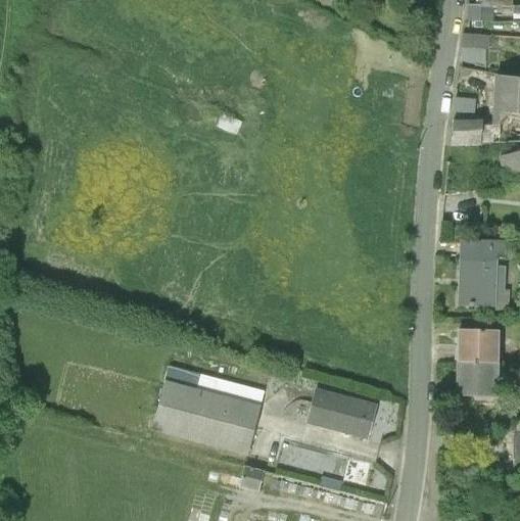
[(492,5),(480,5),(468,4),(468,19),(492,20),(492,5)]
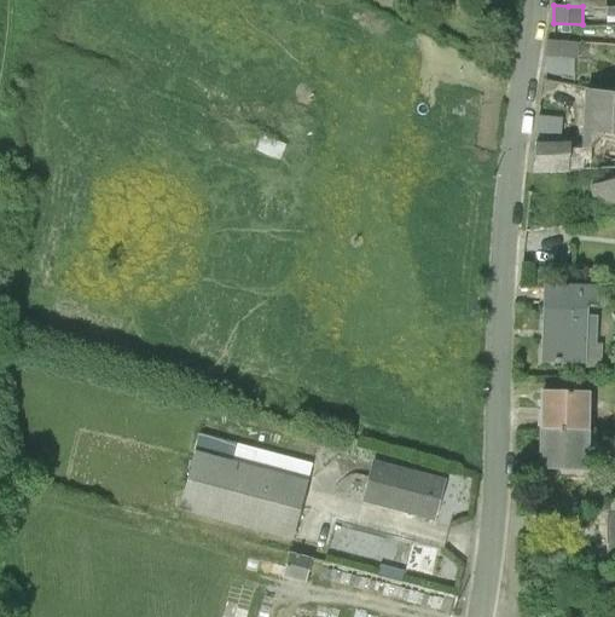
[(546,38),(545,55),(579,57),(580,40),(546,38)]
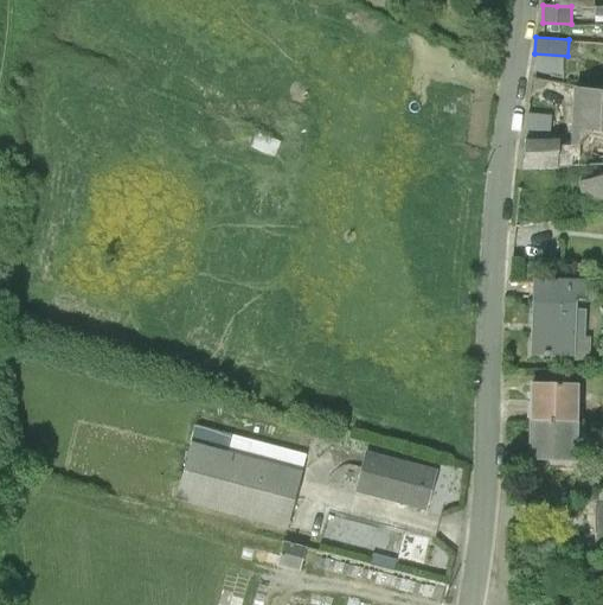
[(524,152),(523,159),(558,164),(566,164),(577,164),(576,163),(582,161),(602,158),(602,89),(575,86),(572,86),(570,110),(568,144),(562,144),(560,144),(562,138),(530,138),(525,138),(524,152)]
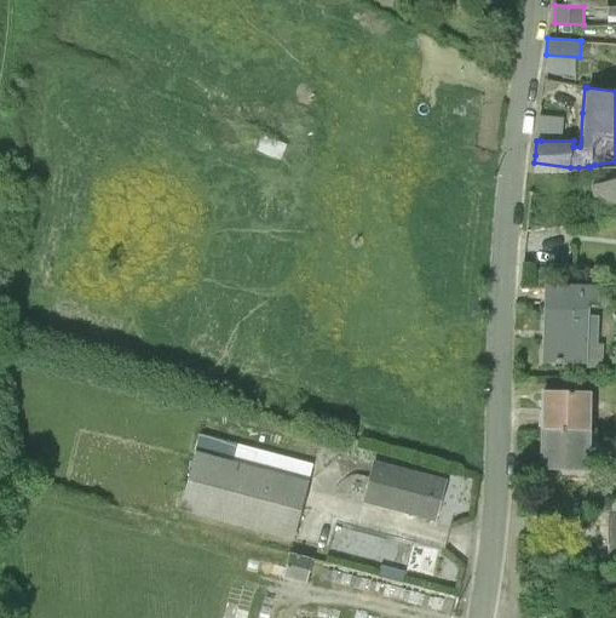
[(263,135),(257,150),(282,160),(288,144),(263,135)]
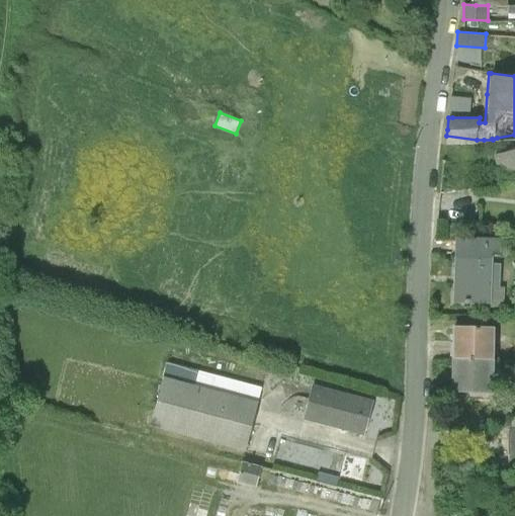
[(514,135),(497,138),(492,139),(493,140),(500,178),(514,173),(514,135)]
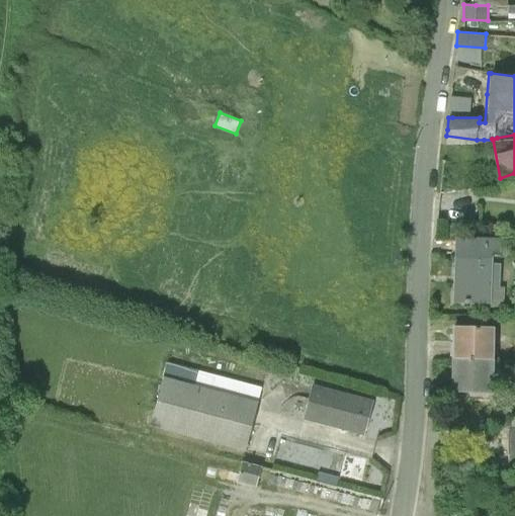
[(514,173),(500,178),(503,188),(514,184),(514,173)]
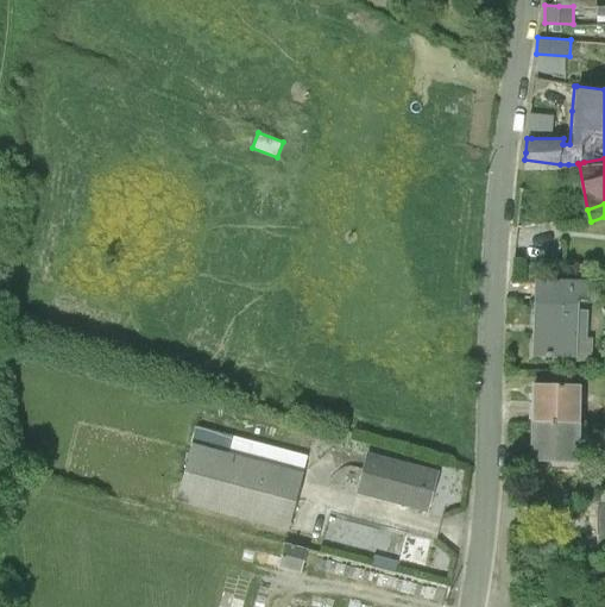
[(590,281),(588,302),(604,300),(604,294),(598,263),(587,266),(590,281)]
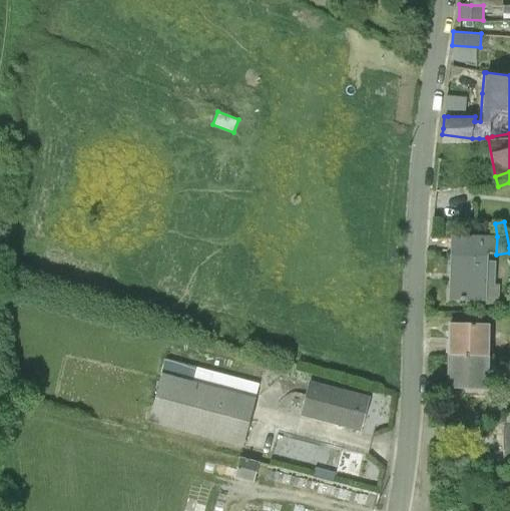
[(496,254),(497,236),(451,234),(449,300),(487,301),(487,286),(488,262),(489,254),(496,254)]
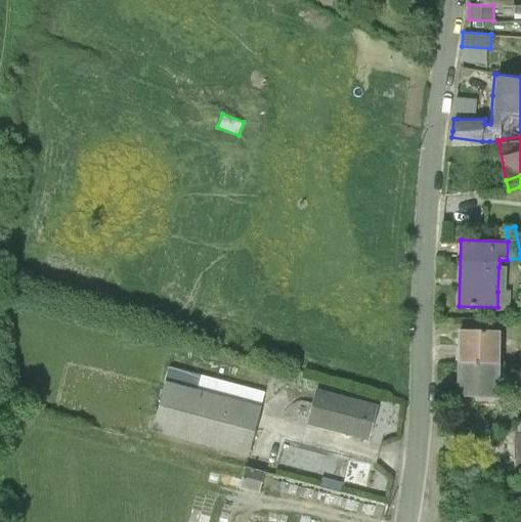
[(498,267),(497,292),(507,292),(508,268),(498,267)]
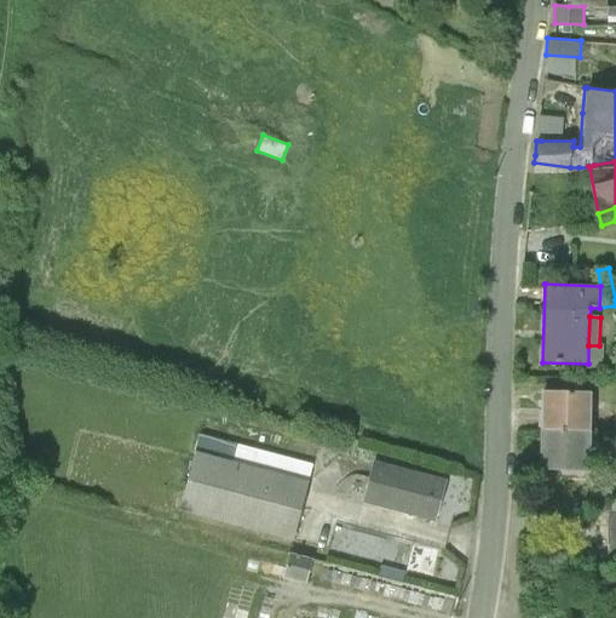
[(540,429),(591,431),(592,392),(541,390),(540,429)]
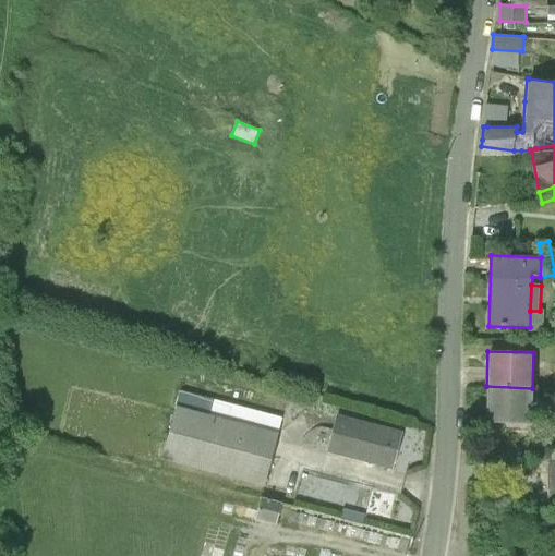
[(532,388),(486,386),(486,423),(531,423),(531,422),(532,388)]
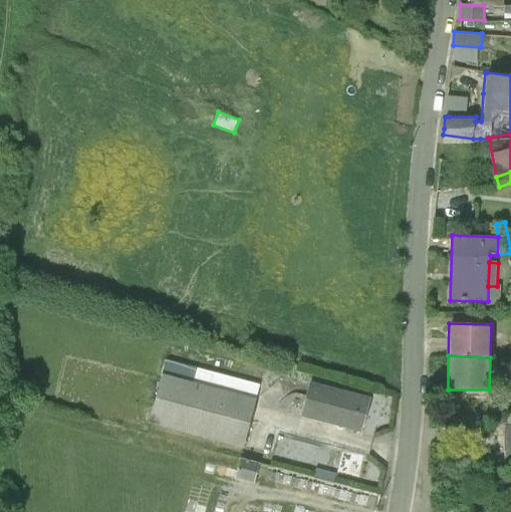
[(194,380),(257,398),(261,382),(254,380),(198,365),(194,380)]
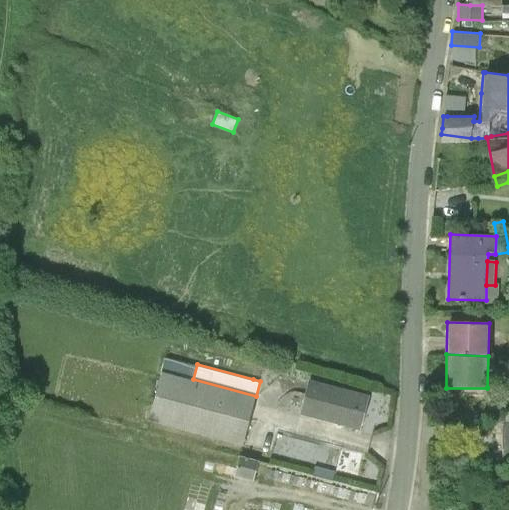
[(250,420),(256,396),(162,371),(148,420),(244,446),(244,444),(250,420)]
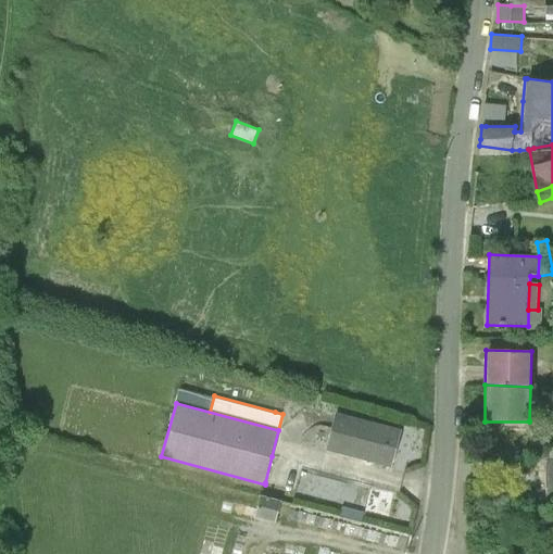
[(336,412),(326,451),(391,467),(402,429),(336,412)]
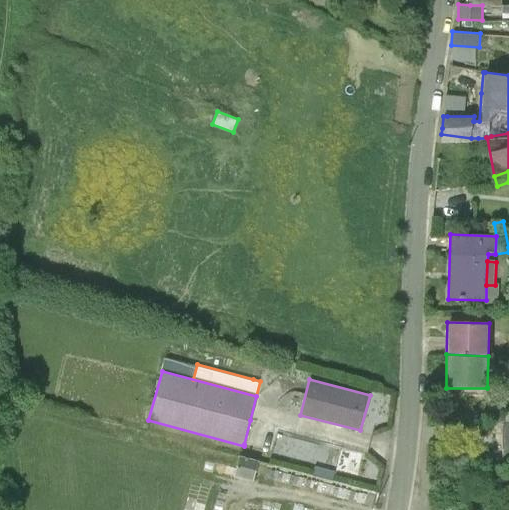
[(240,455),(234,477),(254,482),(259,460),(240,455)]
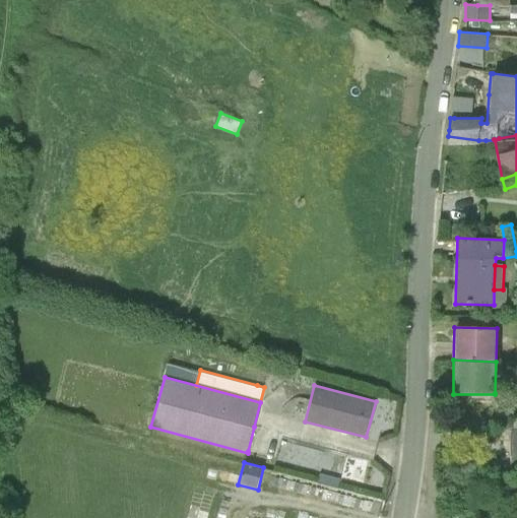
[(319,471),(316,481),(344,490),(347,478),(319,471)]
